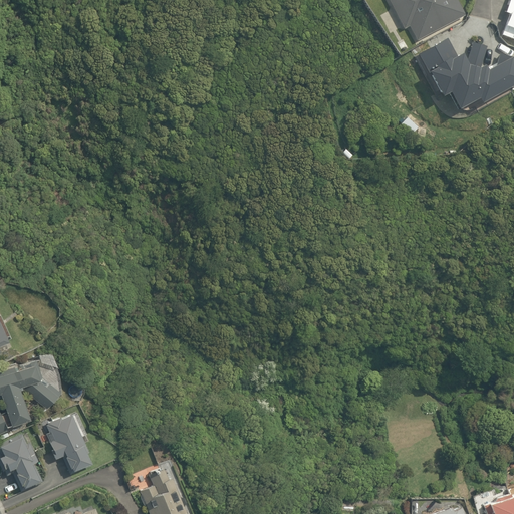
[(416,41),(464,15),(456,0),(388,0),(403,29),(408,26),(416,41)]
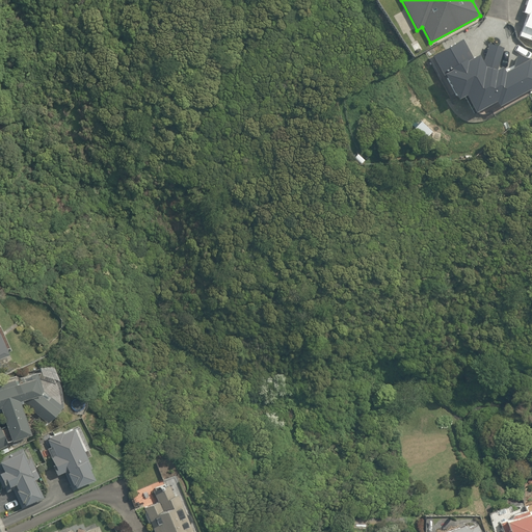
[(531,0),(525,0),(521,12),(525,15),(521,27),(522,27),(517,36),(531,41),(531,0)]
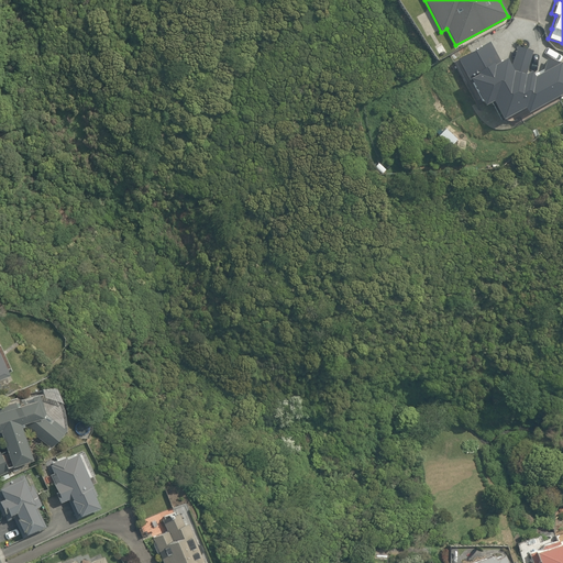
[(488,42),(455,59),(481,106),(488,101),(498,120),(520,108),(523,113),(562,91),(562,63),(545,58),(542,70),(531,77),(528,72),(525,74),(531,51),(516,46),(509,68),(504,58),(498,62),(488,42)]
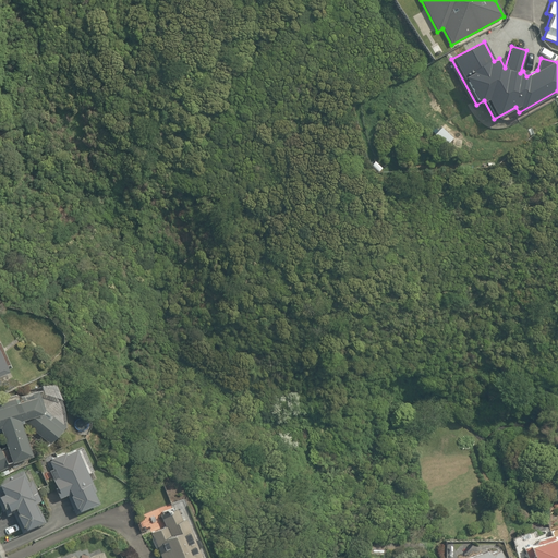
[(46,383),(39,385),(41,392),(50,395),(58,396),(57,392),(53,383),(46,383)]
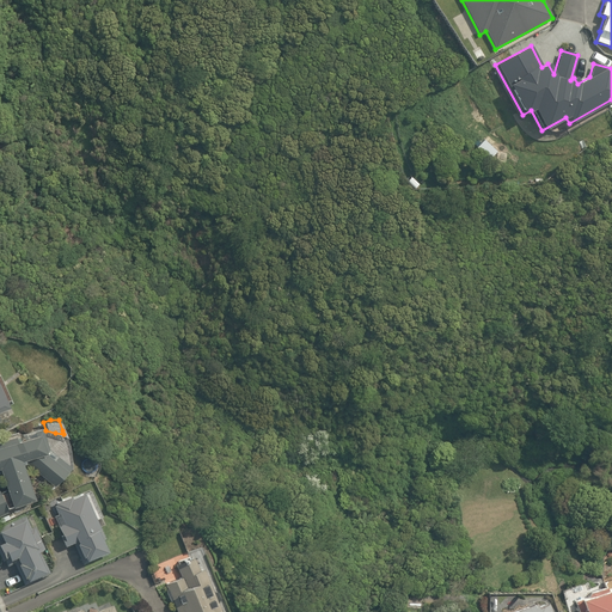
[(0,515),(8,513),(7,508),(12,506),(34,499),(20,460),(23,460),(51,485),(68,467),(41,444),(36,429),(0,441),(0,473),(1,473),(6,489),(0,491),(0,515)]
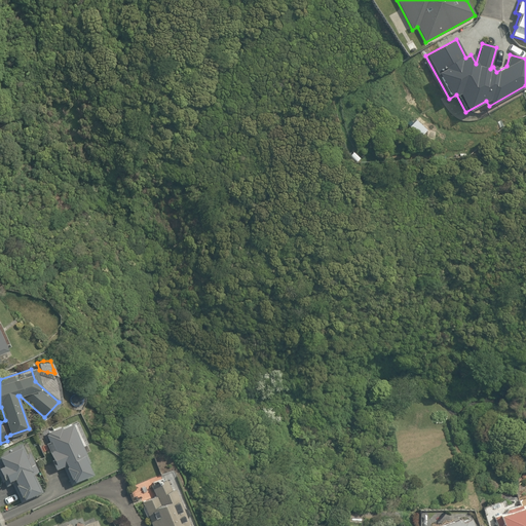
[(64,464),(72,482),(90,474),(82,454),(84,453),(70,422),(60,427),(60,426),(46,433),(46,435),(49,442),(46,444),(53,459),(50,460),(54,468),(64,464)]
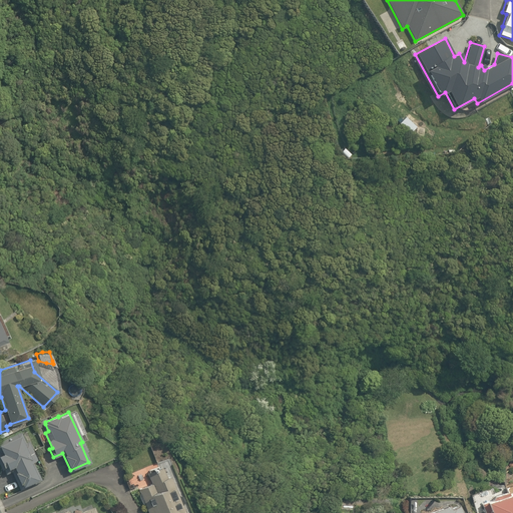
[(10,470),(20,490),(39,481),(30,463),(37,460),(28,441),(26,442),(21,432),(0,442),(0,466),(3,473),(10,470)]
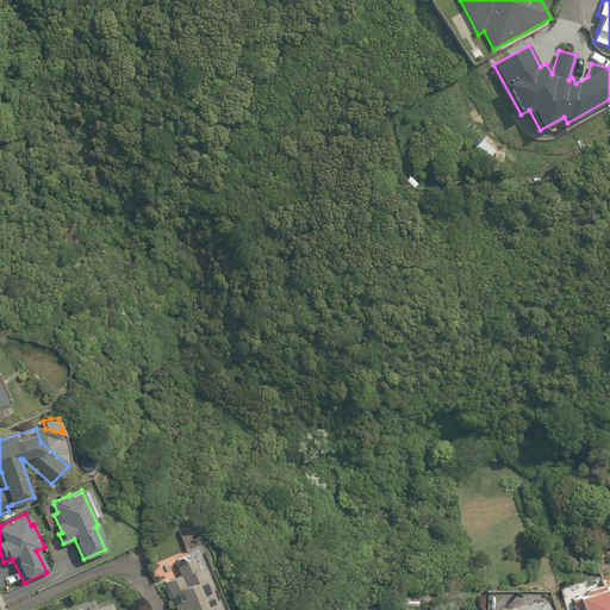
[(223,609),(201,548),(174,558),(181,577),(166,583),(175,609),(223,609)]
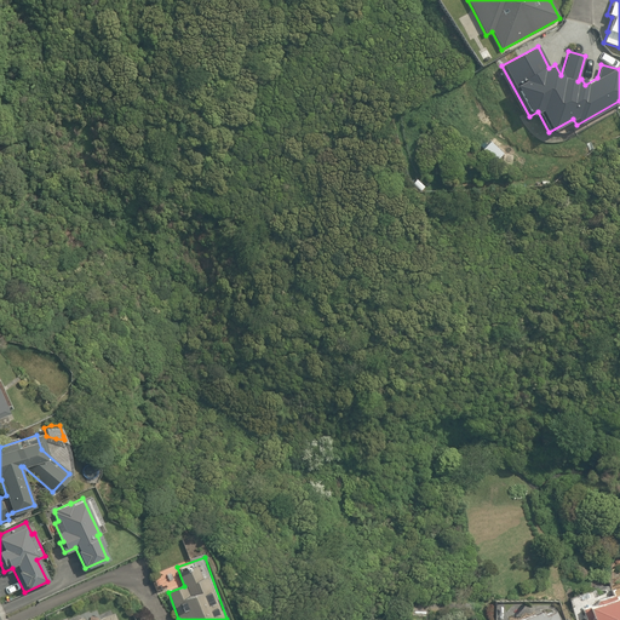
[(619,619),(619,598),(586,612),(578,615),(579,619),(619,619)]
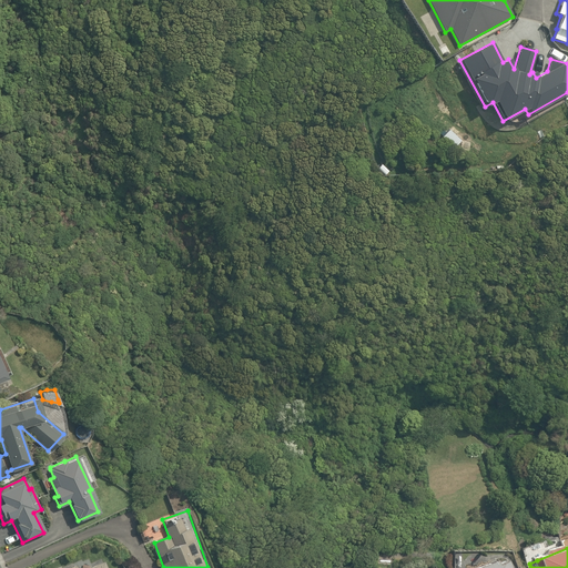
[(511,567),(508,558),(482,567),(520,567),(521,567),(518,567),(511,567)]
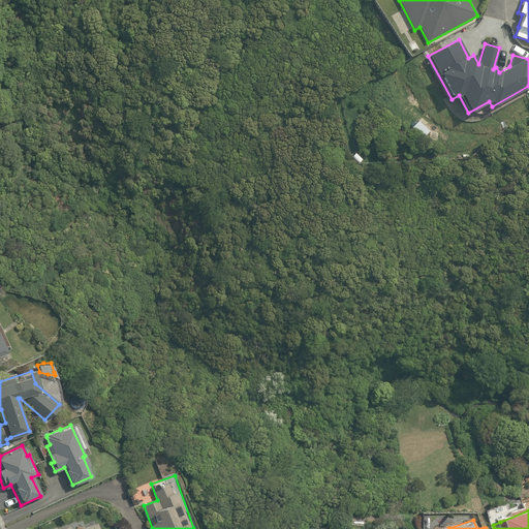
All buildings are outlined.
